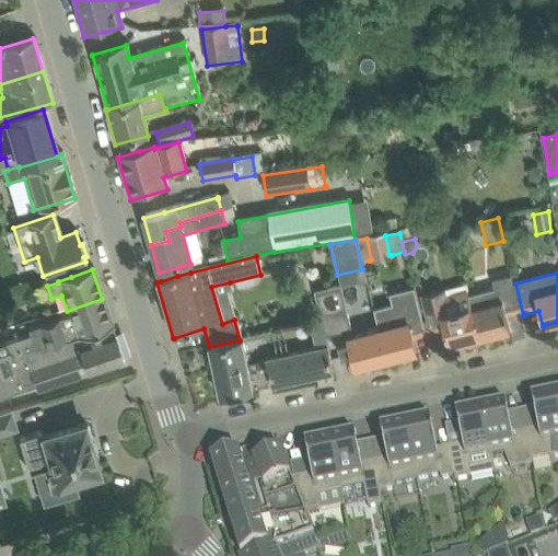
[(467,296),(479,340),(510,333),(506,320),(523,315),(515,284),(511,285),(509,278),(491,282),(493,289),(467,296)]
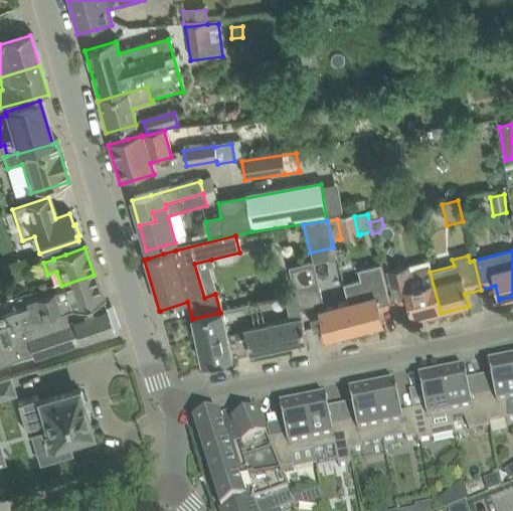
[(343,289),(354,332),(382,325),(379,313),(394,310),(391,297),(383,299),(376,270),(355,275),(358,285),(343,289)]
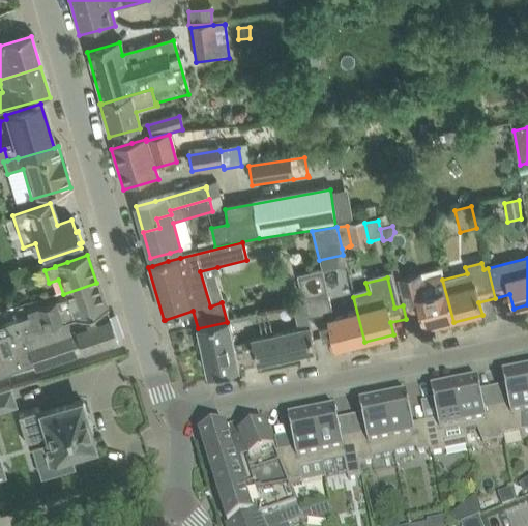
[(404,305),(403,305),(406,319),(421,315),(424,329),(453,322),(442,280),(416,287),(414,279),(399,283),(404,305)]
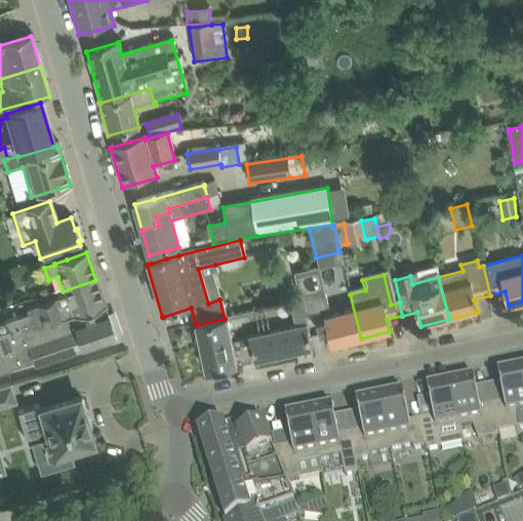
[(22,279),(8,283),(11,292),(25,288),(22,279)]
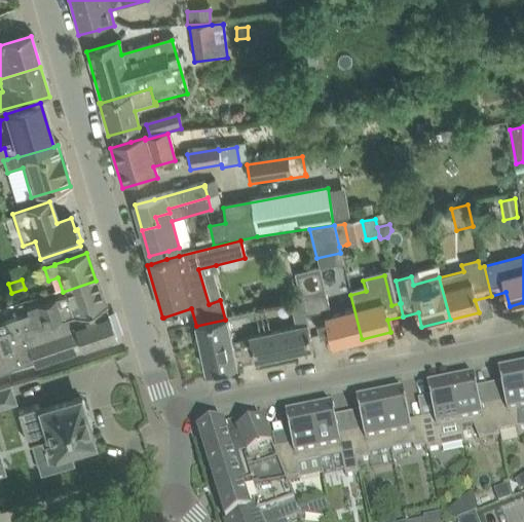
[(62,324),(72,321),(71,320),(85,314),(105,308),(96,281),(63,292),(65,299),(54,302),(62,324)]
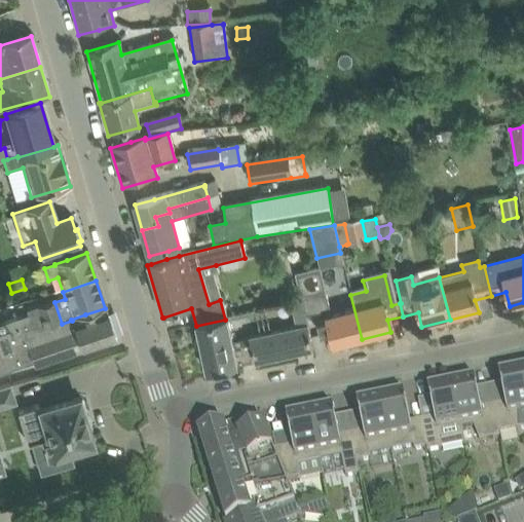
[(330,332),(334,346),(362,339),(350,295),(346,296),(350,311),(312,323),(315,335),(330,332)]
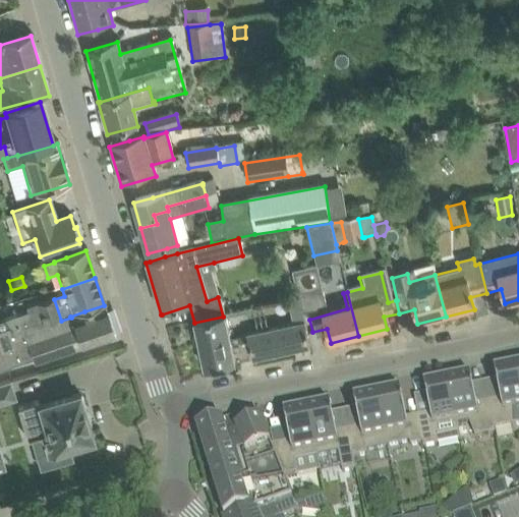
[(299,300),(303,316),(327,308),(324,295),(299,300)]
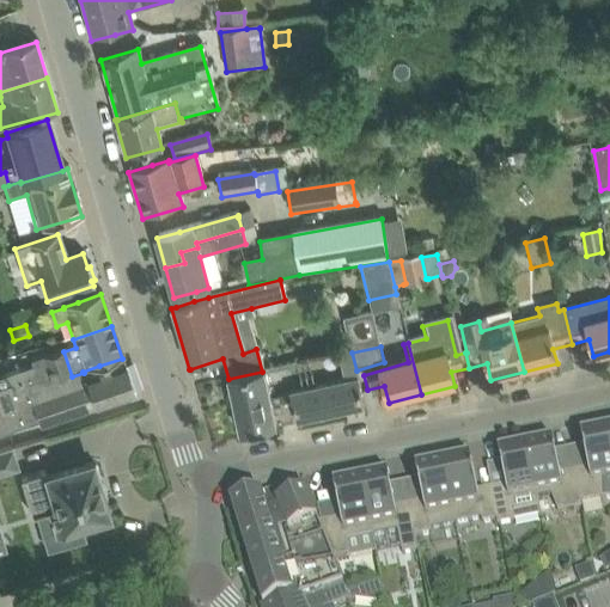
[(4,379),(0,380),(0,437),(37,424),(40,429),(134,397),(123,365),(85,378),(84,373),(72,376),(63,351),(30,363),(32,369),(4,379)]
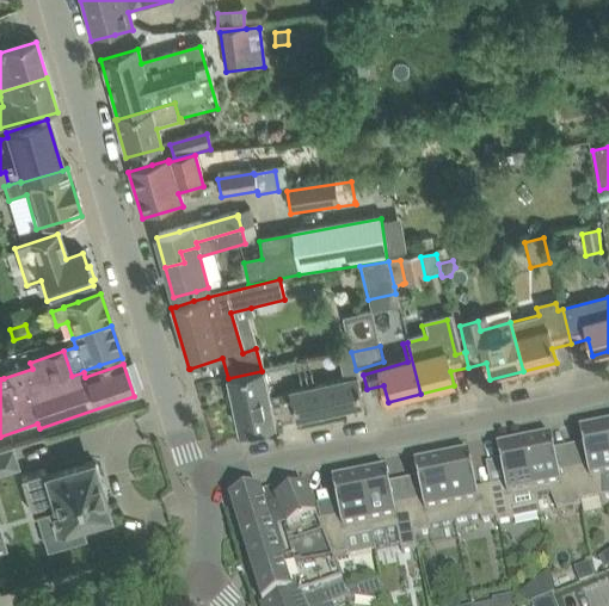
[(351,352),(337,354),(343,382),(357,378),(355,371),(356,370),(351,352)]
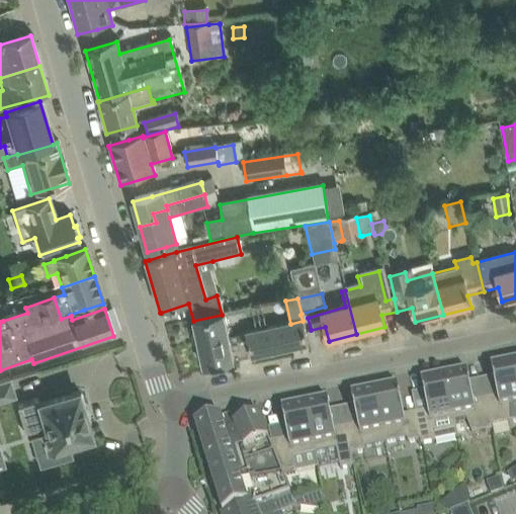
[(196,336),(190,337),(197,358),(201,360),(203,369),(232,362),(222,315),(193,321),(196,336)]
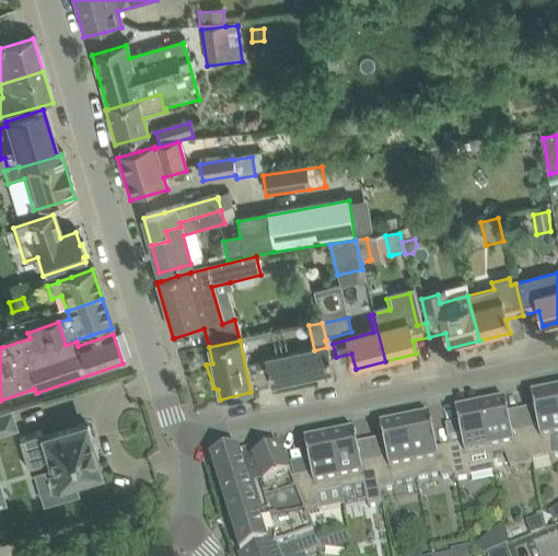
[(265,361),(270,386),(270,389),(333,374),(328,354),(327,347),(314,350),(265,361)]
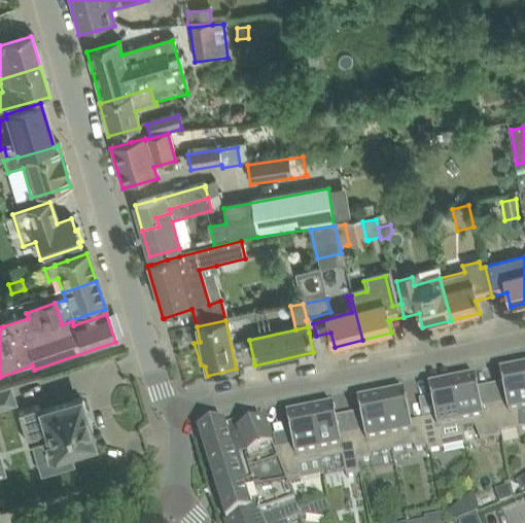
[(504,408),(492,411),(498,442),(499,441),(498,437),(517,433),(517,416),(524,414),(524,388),(522,374),(498,378),(504,408)]
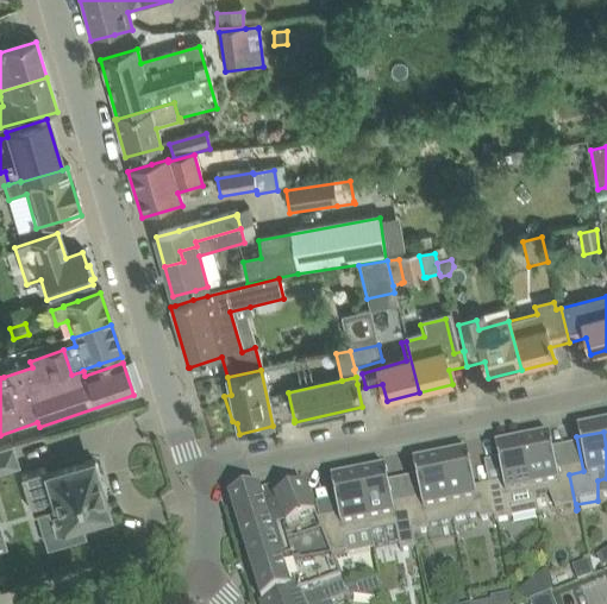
[(521,448),(532,499),(546,496),(554,514),(576,510),(569,474),(556,477),(549,442),(521,448)]
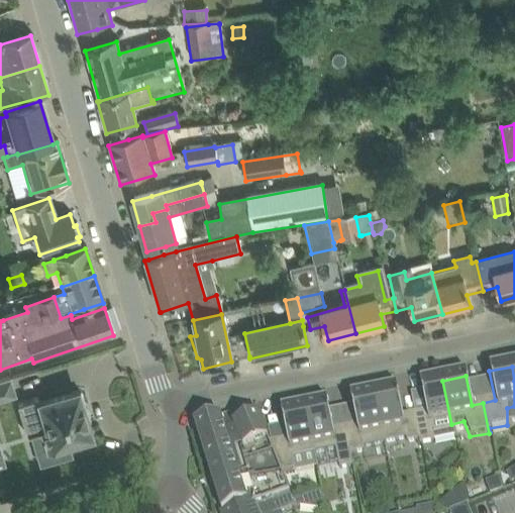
[(8,381),(0,383),(0,402),(14,398),(8,381)]
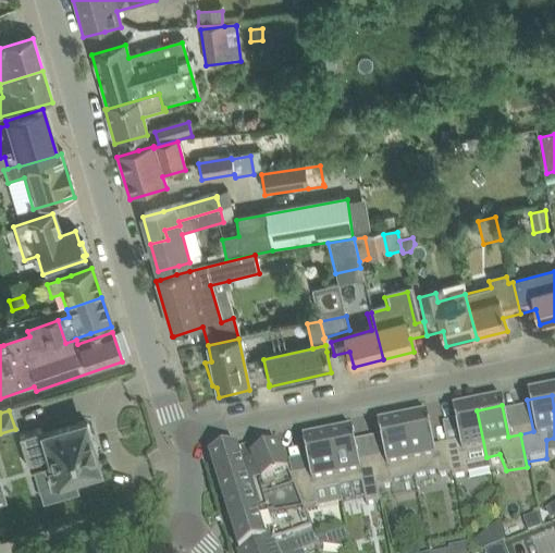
[(490,475),(486,457),(477,410),(452,415),(458,446),(460,458),(464,457),(466,479),(490,475)]
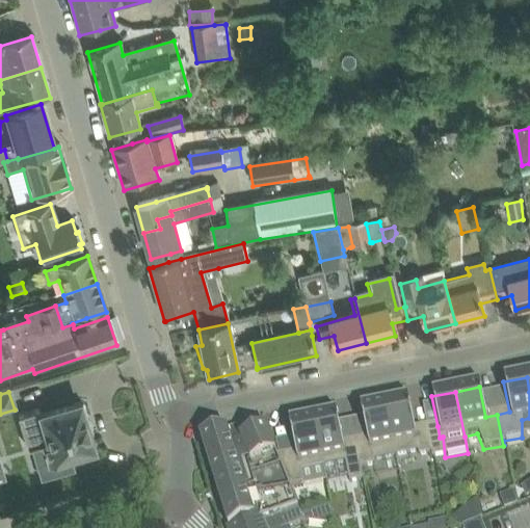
[(383,405),(394,458),(418,454),(407,401),(383,405)]
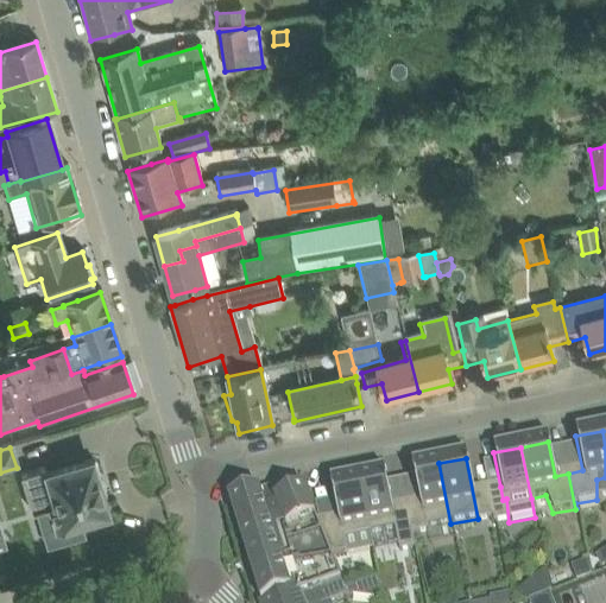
[(418,503),(404,506),(410,537),(427,534),(425,528),(450,524),(439,463),(411,469),(418,503)]
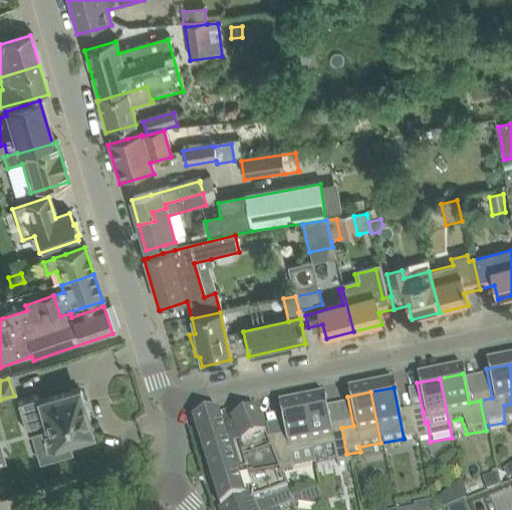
[(63,442),(88,434),(80,407),(83,406),(79,394),(76,395),(75,393),(38,404),(38,401),(15,408),(23,435),(27,434),(36,464),(67,455),(63,442)]
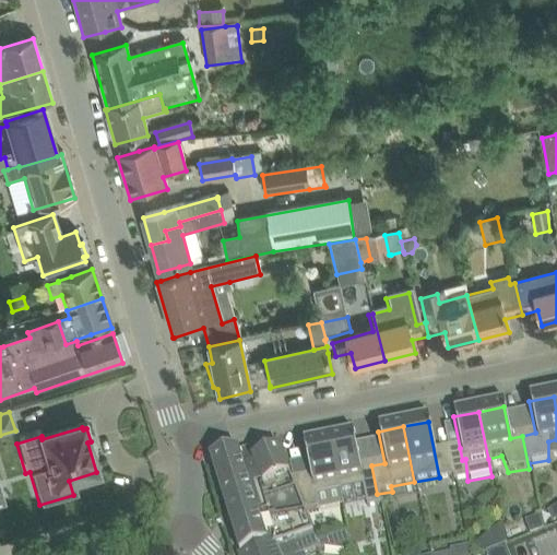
[(328,441),(339,494),(362,489),(366,510),(380,507),(379,502),(377,494),(371,465),(359,468),(353,437),(328,441)]
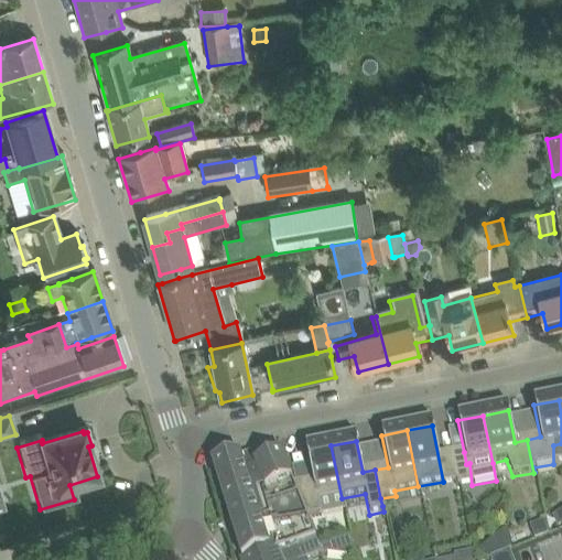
[(291,486),(293,495),(302,520),(320,516),(317,504),(342,498),(331,445),(305,451),(312,482),(291,486)]
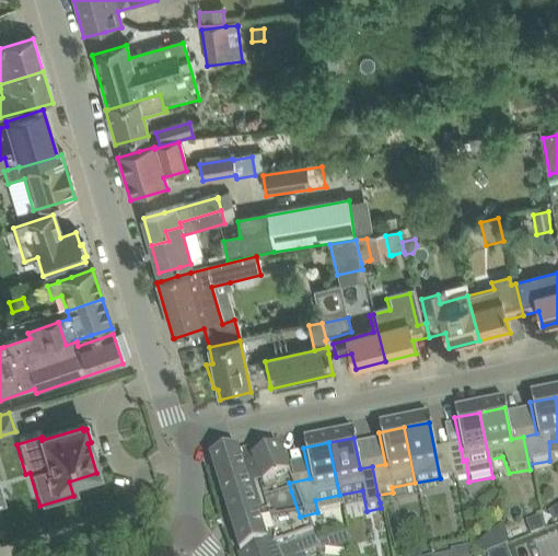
[(210,465),(224,512),(291,491),(289,483),(278,454),(253,463),(250,453),(239,456),(237,455),(210,465)]
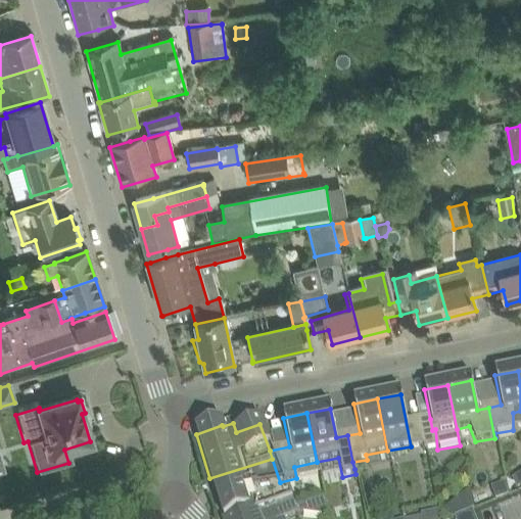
[(209,478),(223,518),(234,518),(249,512),(252,518),(255,518),(288,505),(280,482),(272,459),(209,478)]
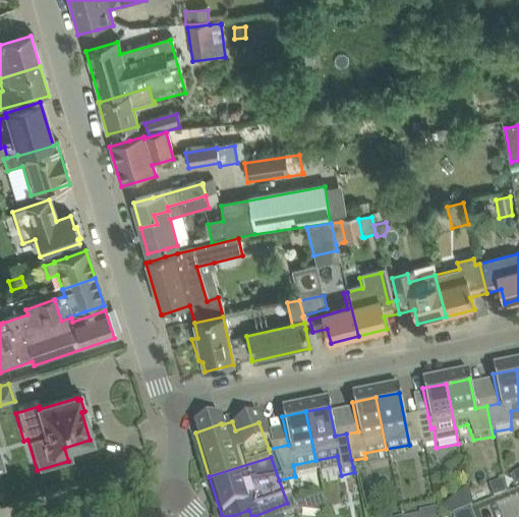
[(335,460),(316,461),(316,472),(336,471),(335,460)]
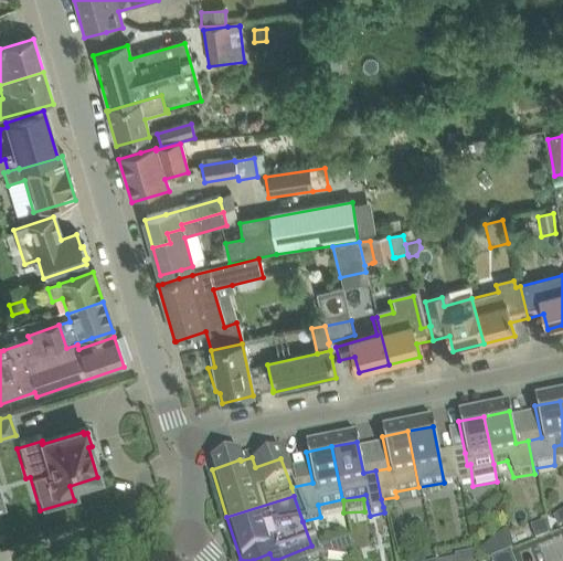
[(562,516),(552,521),(556,531),(562,528),(562,516)]
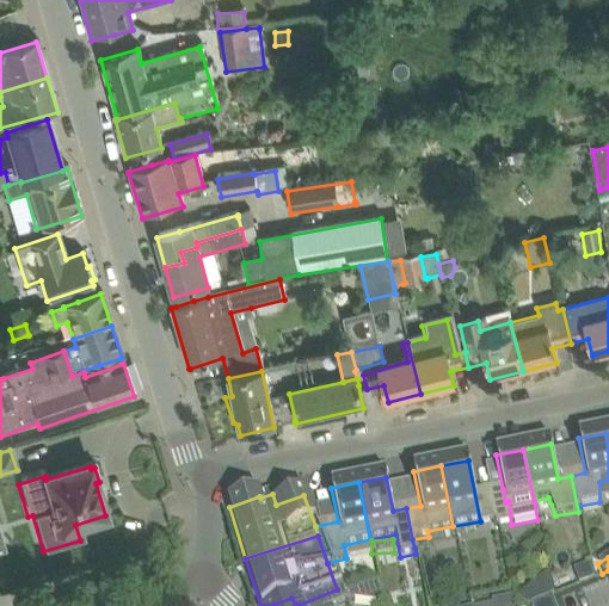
[(586,568),(572,573),(578,589),(594,583),(586,568)]
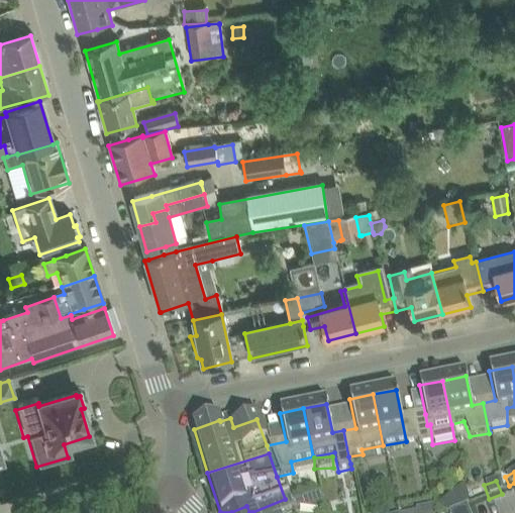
[(455,512),(466,508),(468,507),(464,488),(437,507),(441,512),(455,512)]
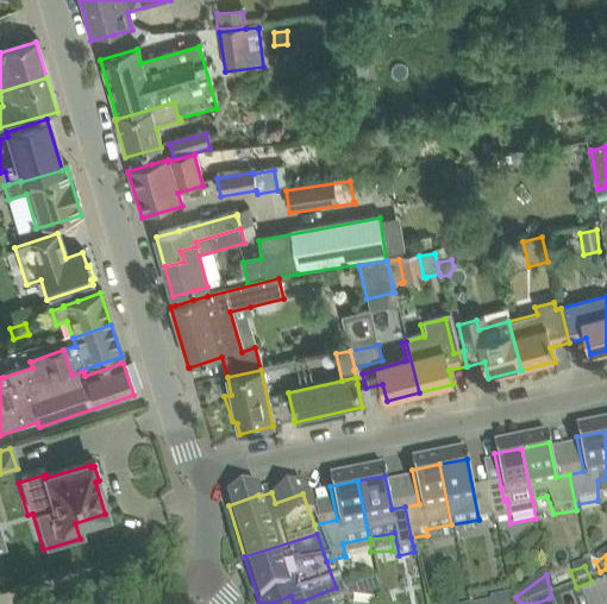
[(376,603),(382,601),(375,583),(344,593),(346,603),(350,603),(352,602),(362,603),(376,603)]
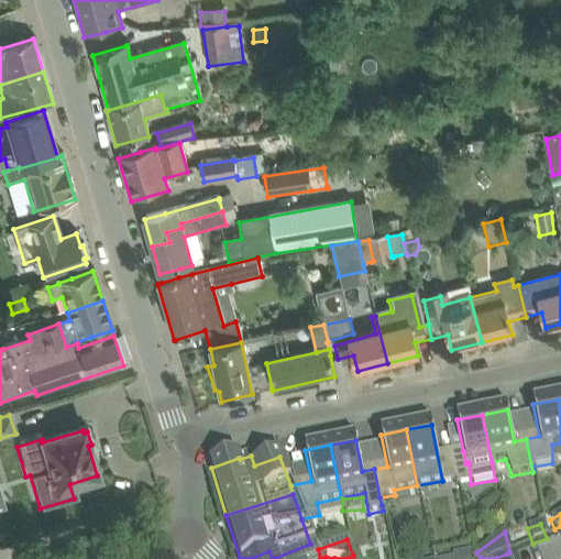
[(315,558),(310,544),(275,558),(272,558),(268,551),(252,558),(315,558)]
